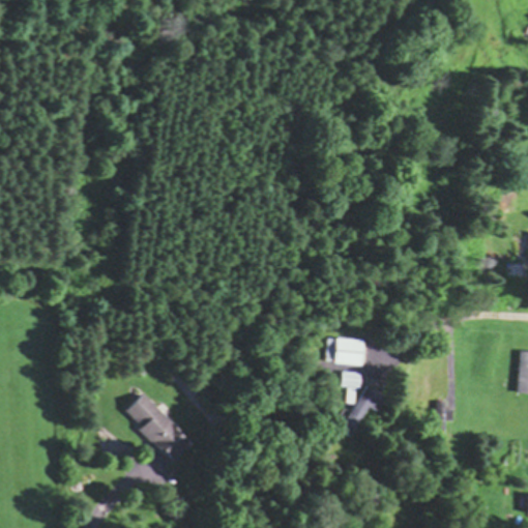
[(322,338),(321,363),(362,365),(363,340),(322,338)]
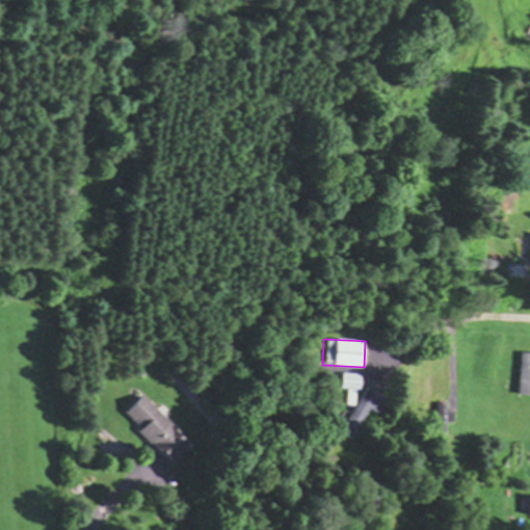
[(529,352),(523,352),(521,394),(529,395),(529,352)]
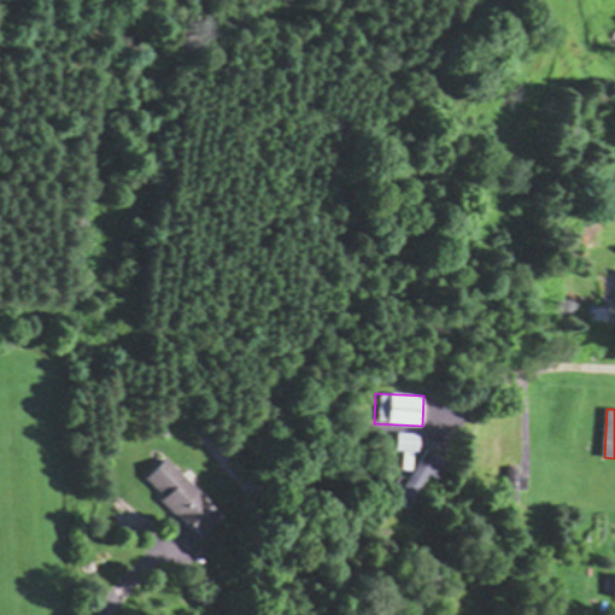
[(419,434),(398,434),(398,450),(419,450),(419,434)]
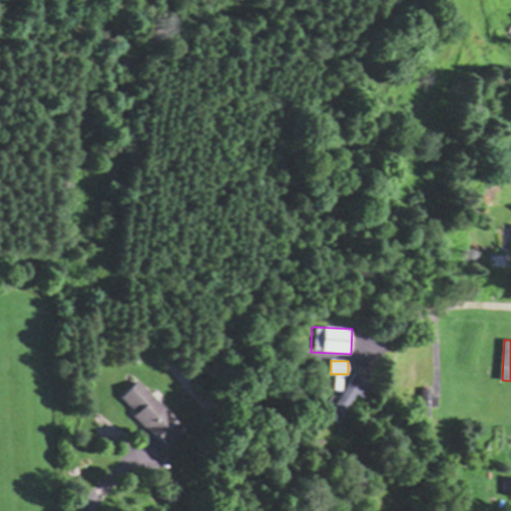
[(369,399),(376,384),(352,373),(332,416),(345,422),(357,394),(369,399)]
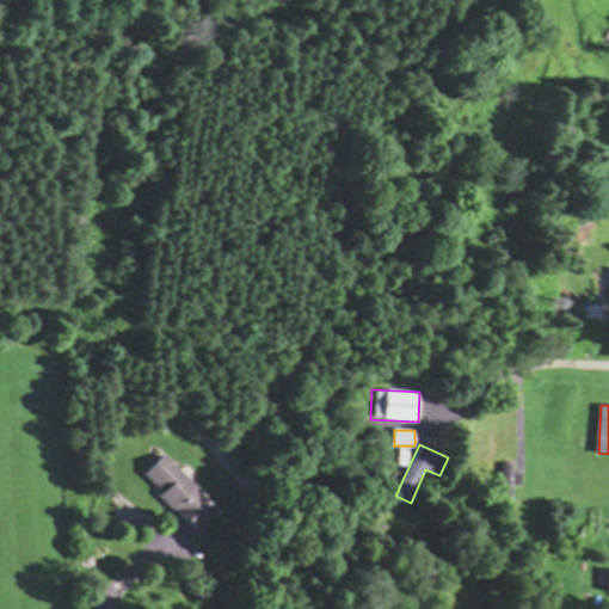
[(202,531),(223,510),(165,453),(143,474),(202,531)]
